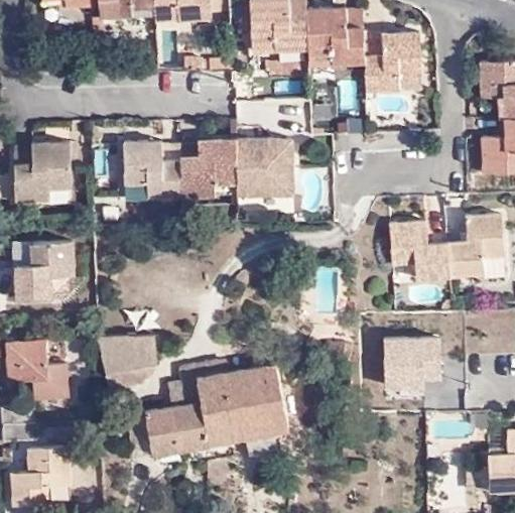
[(65,8),(98,7),(97,0),(65,0),(65,2),(65,8)]
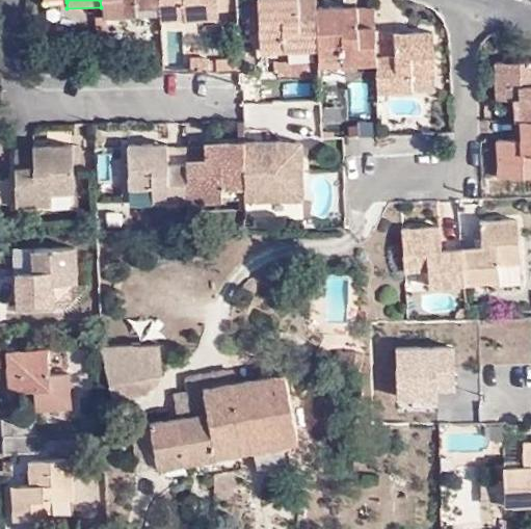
[(100,0),(101,7),(102,20),(159,18),(158,0),(100,0)]
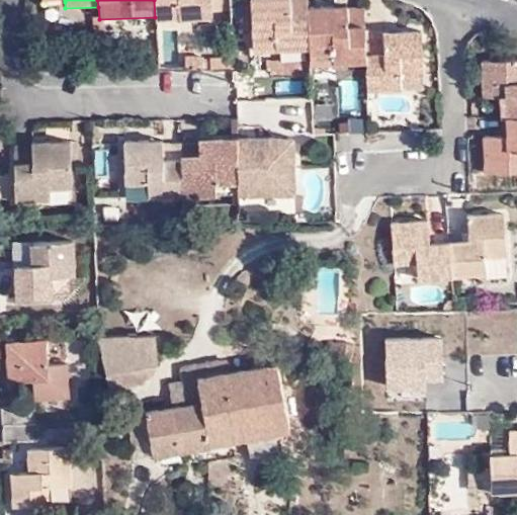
[(154,0),(155,17),(156,24),(212,20),(211,14),(210,0),(154,0)]
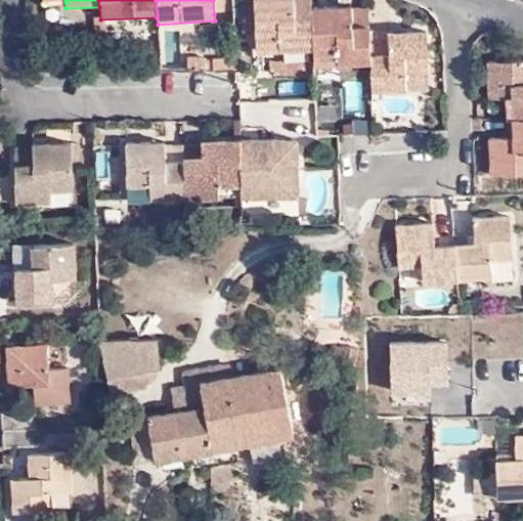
[(232,0),(213,0),(214,14),(233,14),(232,0)]
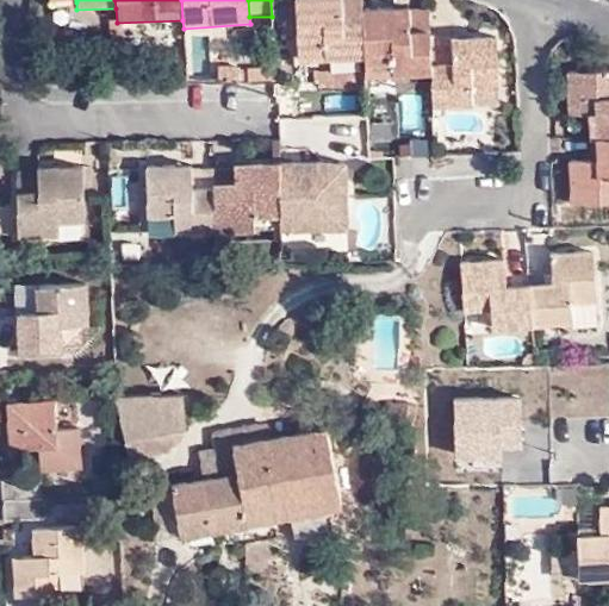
[(365,62),(362,11),(361,0),(294,0),(297,64),(365,62)]
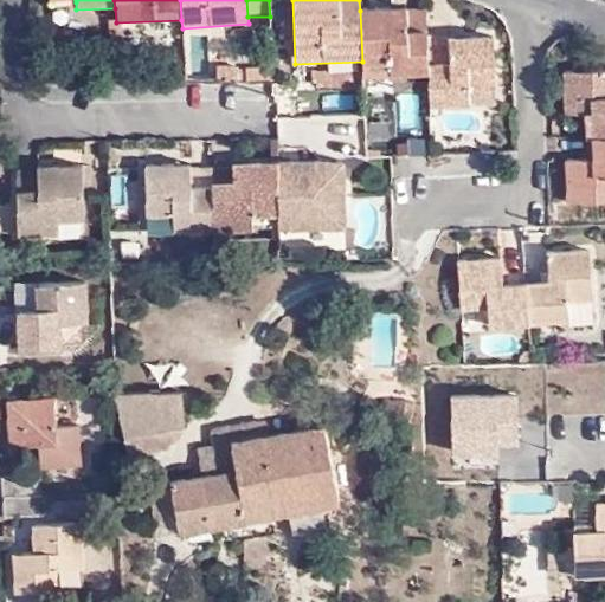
[(405,10),(360,11),(362,62),(362,69),(390,68),(390,79),(429,77),(426,49),(426,38),(425,12),(405,13),(405,10)]
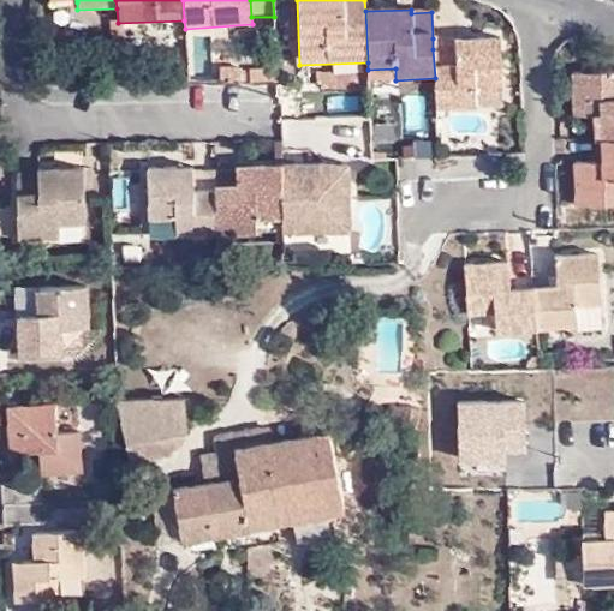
[(454,39),(433,39),(433,49),(455,49),(455,41),(454,39)]
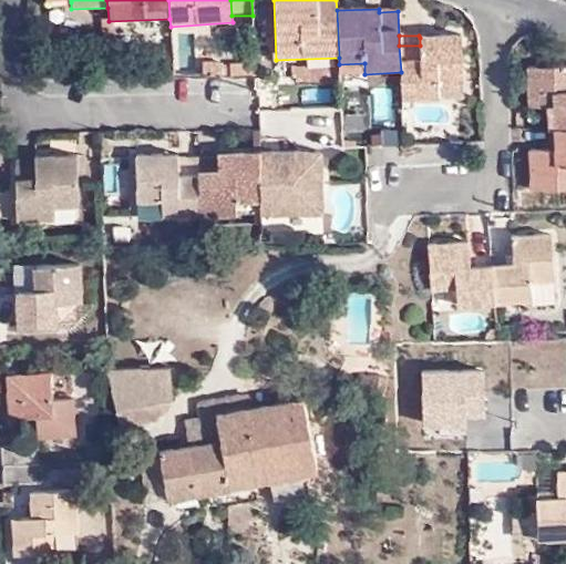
[(420,45),(399,45),(401,72),(402,102),(463,100),(461,37),(420,38),(420,45)]
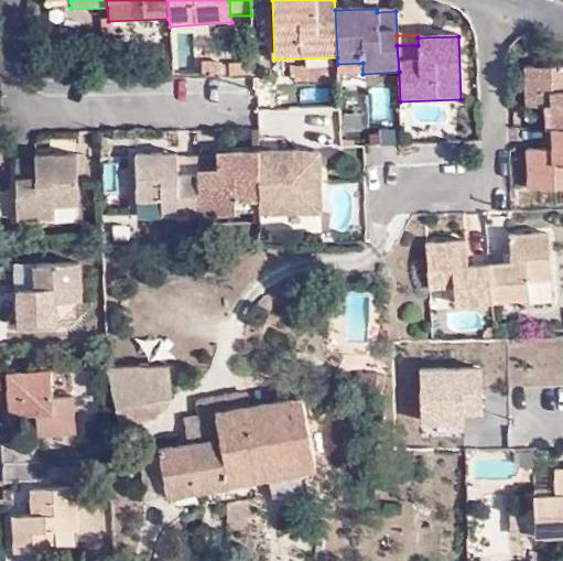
[(337,75),(363,74),(363,63),(337,64),(337,75)]
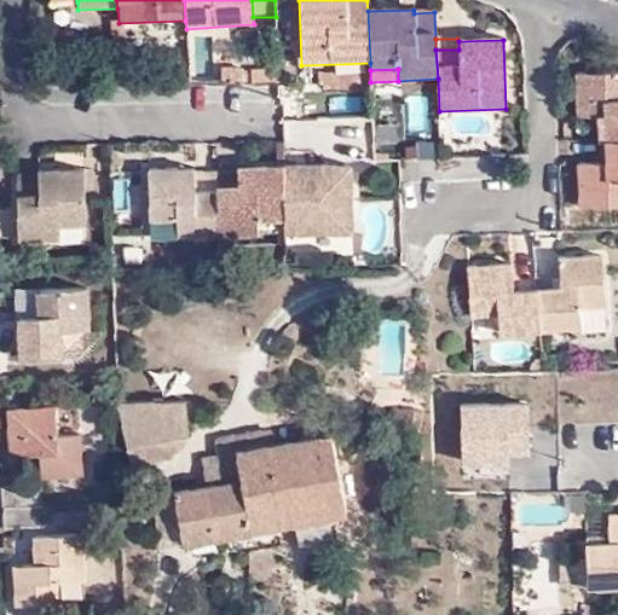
[(602,120),(605,141),(617,140),(617,73),(575,75),(577,120),(598,120),(602,120)]
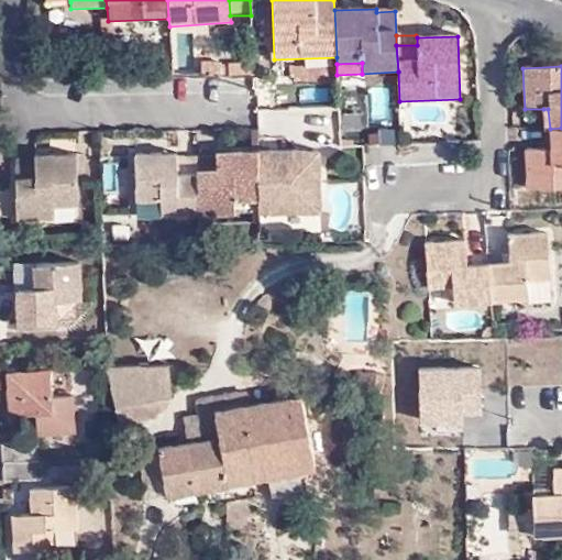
[(338,83),(337,75),(289,76),(290,85),(338,83)]
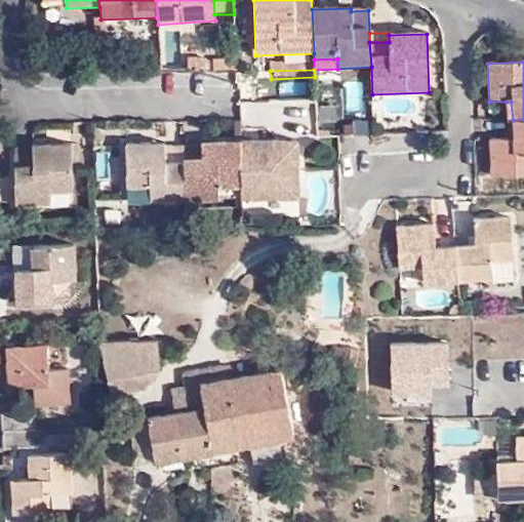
[(523,119),(513,120),(514,139),(508,139),(489,141),(491,178),(523,176),(523,119)]
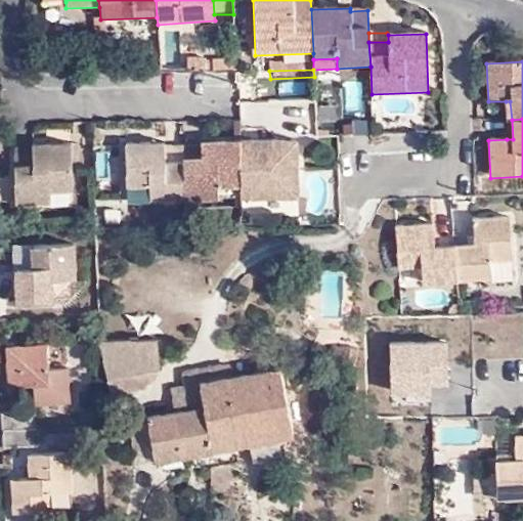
[(238,141),(240,188),(240,200),(299,199),(298,147),(261,148),(261,140),(238,141)]
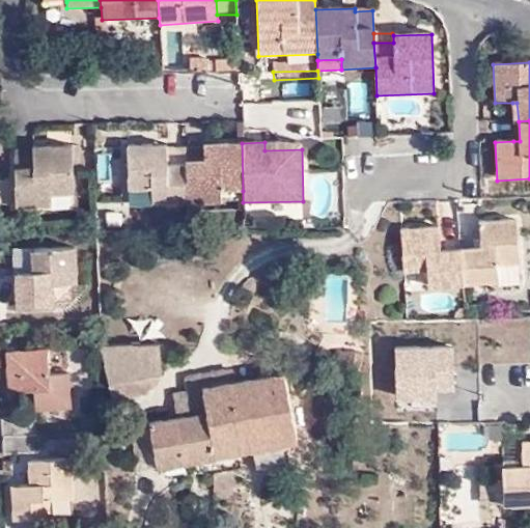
[(185,153),(186,205),(221,205),(221,192),(243,191),(242,143),(221,143),(220,153),(203,153),(185,153)]
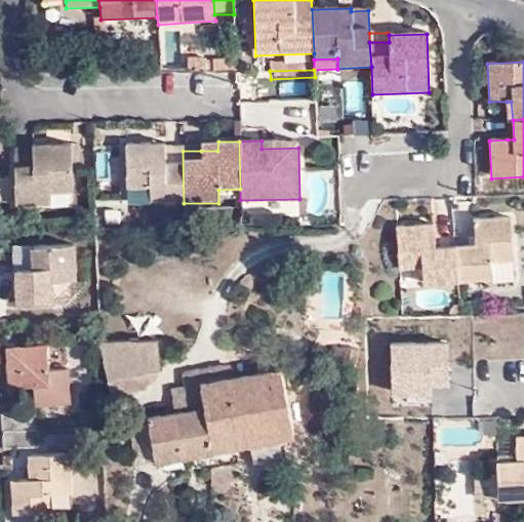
[(201,143),(201,151),(217,151),(218,142),(201,143)]
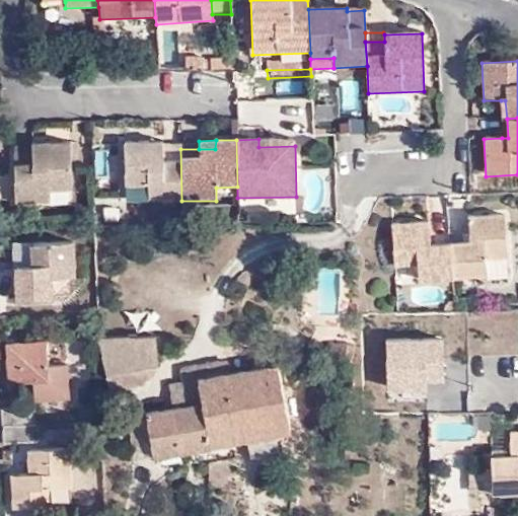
[(147,203),(181,201),(180,149),(163,149),(146,151),(146,142),(124,143),(125,189),(147,189),(147,203)]
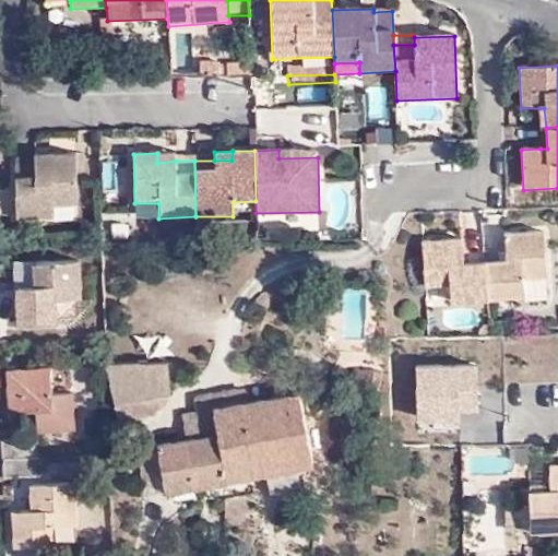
[(175,153),(157,153),(157,163),(176,161),(175,153)]
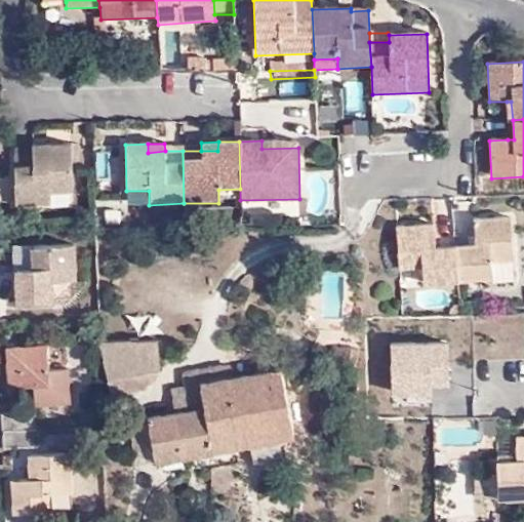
[(48,195),(73,195),(71,145),(32,146),(32,150),(13,150),(14,207),(49,206),(48,195)]
